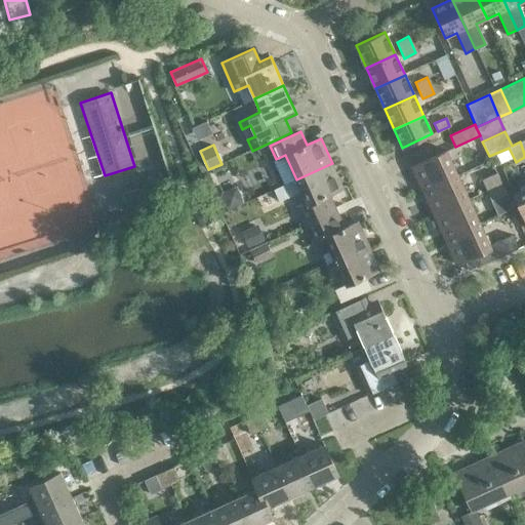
[(447,151),(411,167),(421,190),(422,192),(458,175),(457,174),(447,151)]
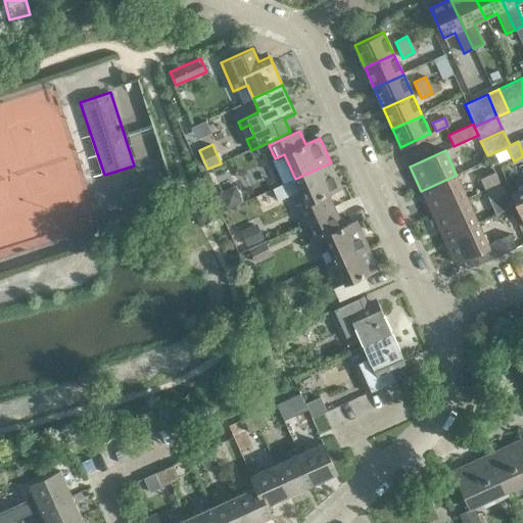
[(341,186),(331,162),(295,179),(273,189),(278,201),(300,191),(305,203),(296,207),(302,221),(334,207),(327,193),(341,186)]
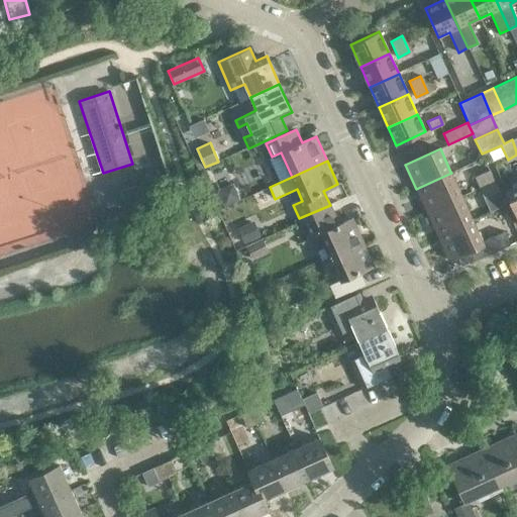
[(484,199),(499,193),(489,171),(475,178),(484,199)]
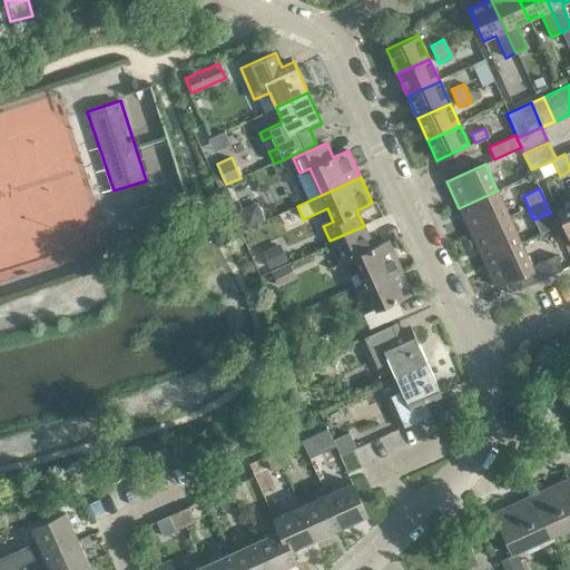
[(498,190),(459,208),(470,235),(509,217),(498,190)]
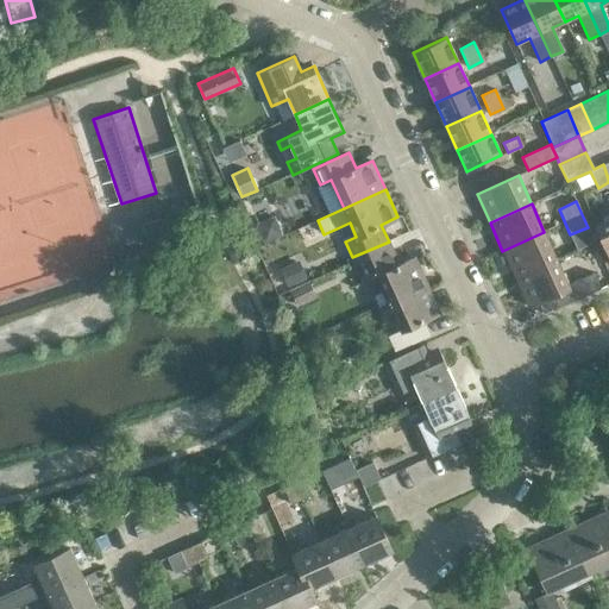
[(257,227),(265,246),(283,237),(275,219),(257,227)]
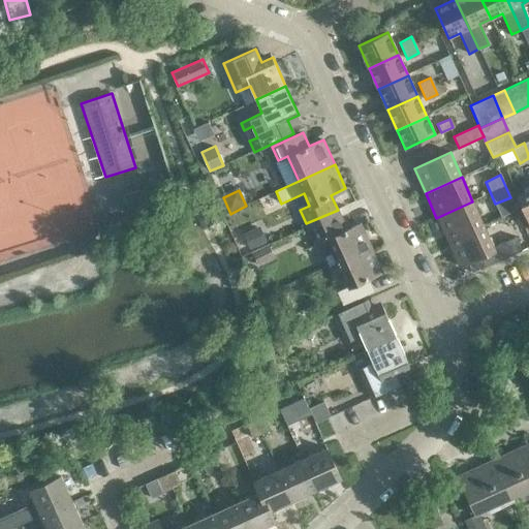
[(528,221),(528,190),(517,196),(528,221)]
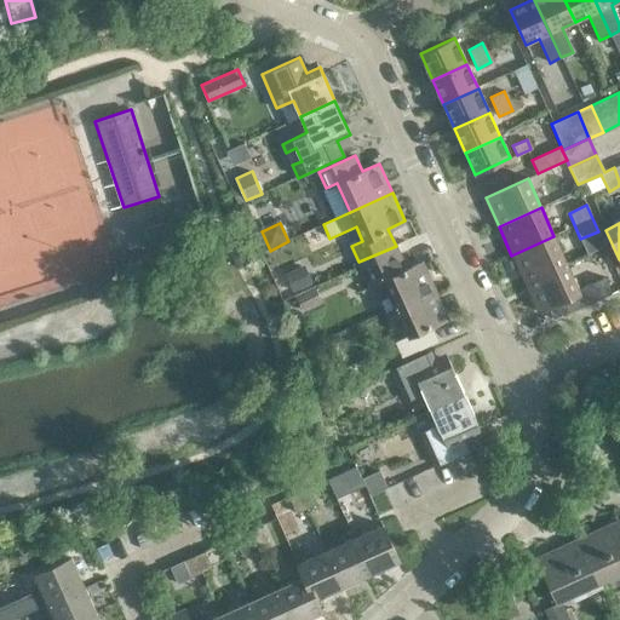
[(554,236),(511,256),(524,283),(567,264),(554,236)]
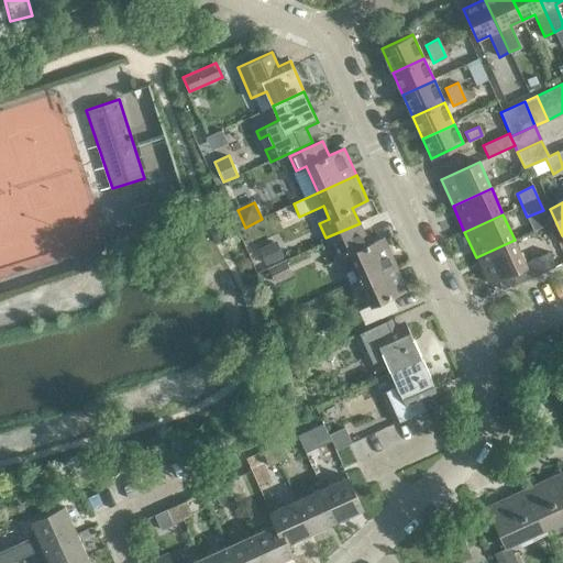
[(351,285),(360,280),(393,266),(388,256),(393,255),(385,239),(370,246),(362,231),(330,245),(337,261),(349,255),(355,271),(346,275),(351,285)]
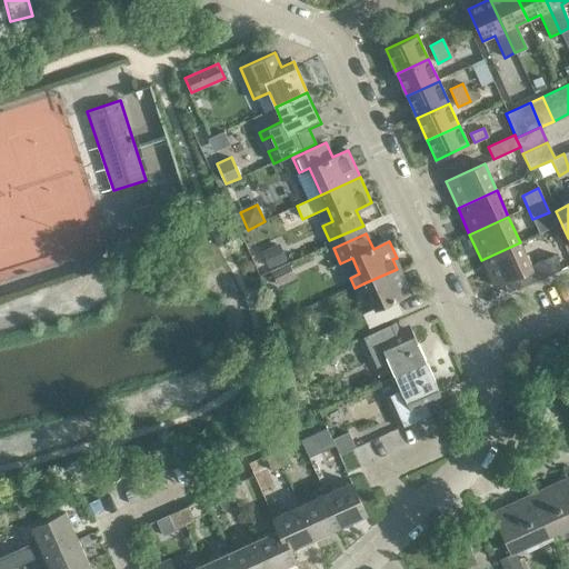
[(261,251),(271,272),(289,263),(291,262),(281,241),(261,251)]
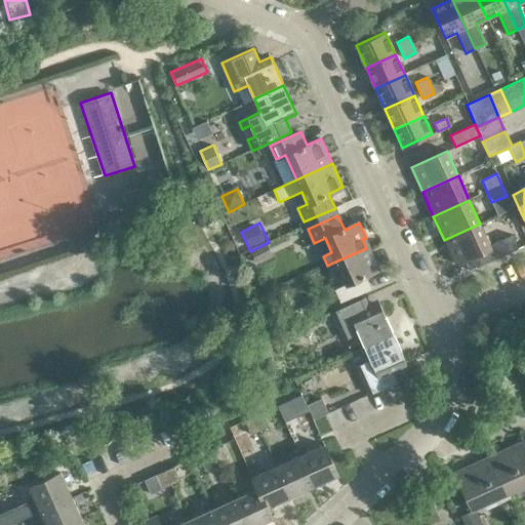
[(480,224),(444,240),(455,265),(472,257),(477,269),(515,251),(510,240),(491,248),(480,224)]
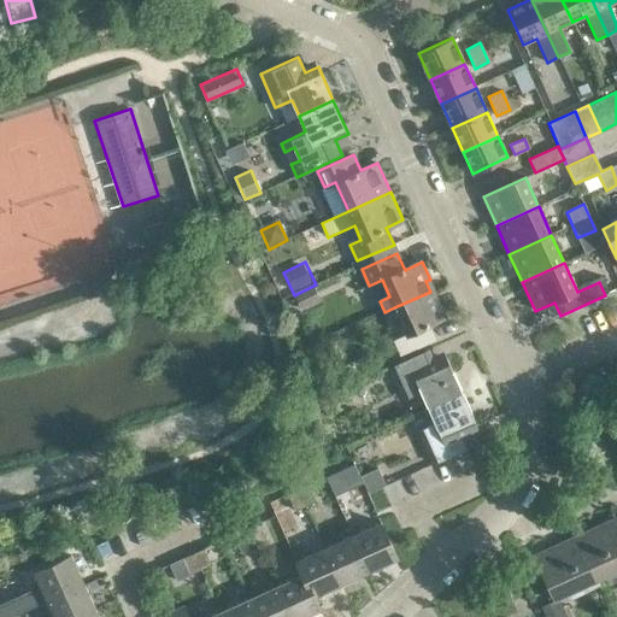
[(321,300),(313,286),(294,295),(300,310),(321,300)]
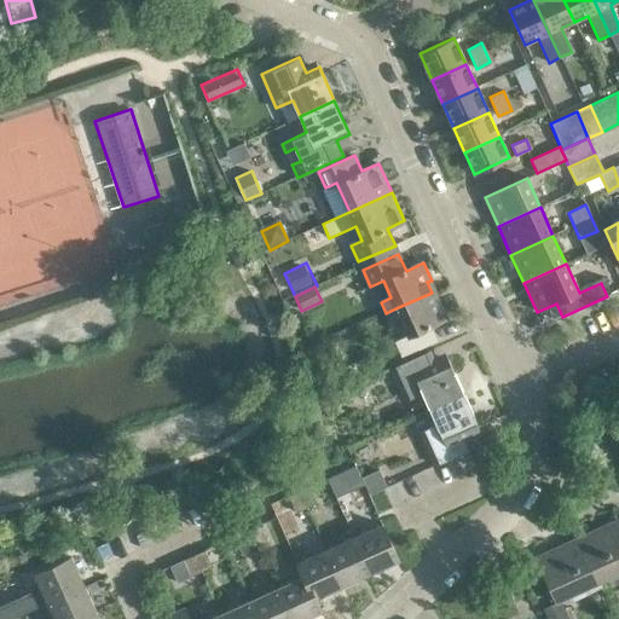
[(432,327),(449,318),(440,299),(435,301),(432,293),(395,308),(408,336),(395,341),(403,358),(438,342),(432,327)]
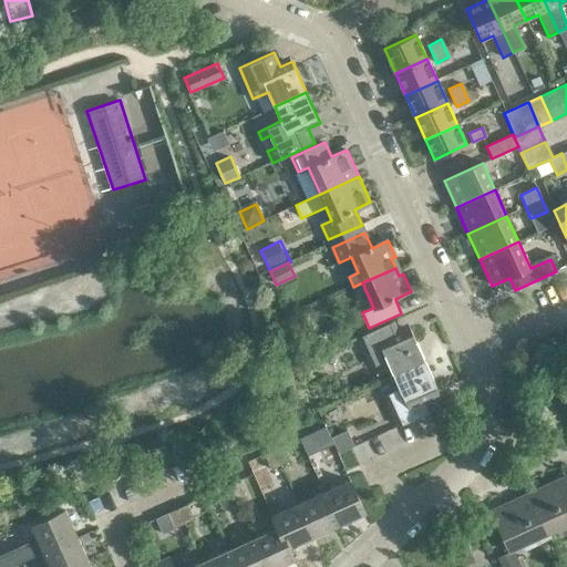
[(388,362),(394,375),(424,361),(411,331),(400,336),(393,322),(359,338),(373,369),(388,362)]
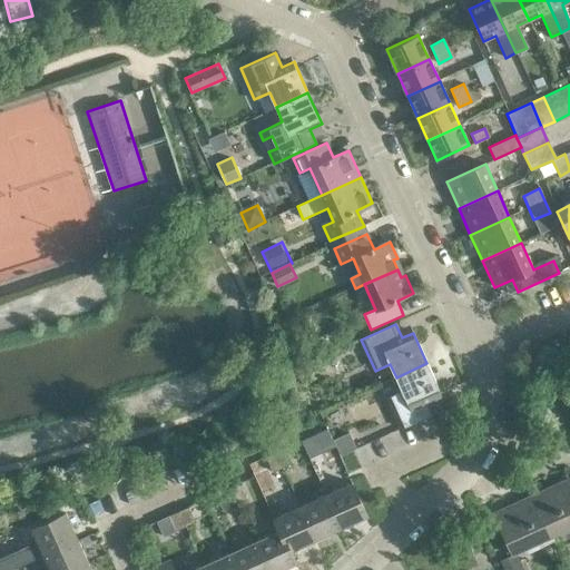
[(429,400),(441,394),(426,363),(396,377),(402,392),(387,399),(401,429),(431,415),(435,413),(429,400)]
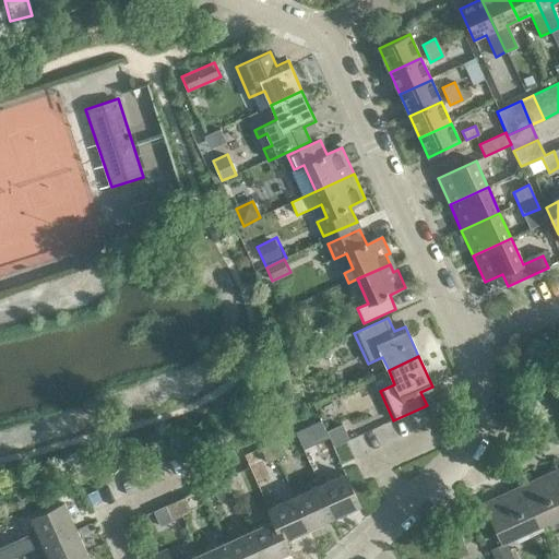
[(311,425),(318,440),(329,436),(321,420),(311,425)]
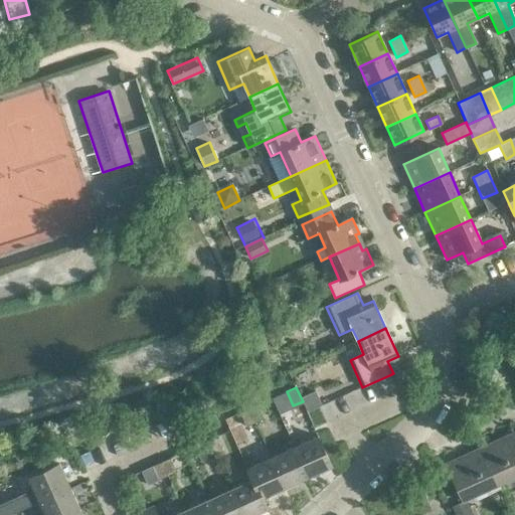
[(259,404),(249,408),(255,422),(265,418),(259,404)]
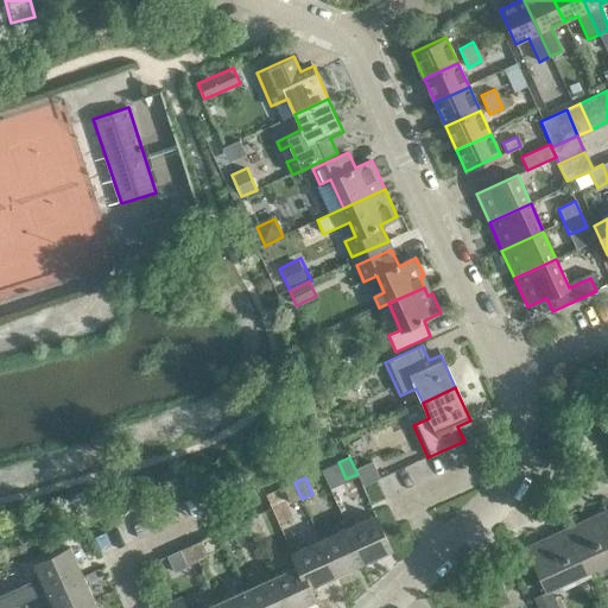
[(302,499),(295,482),(284,487),(291,504),(302,499)]
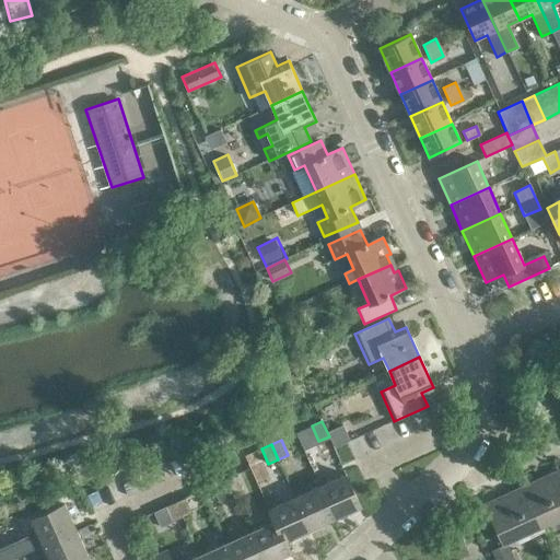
[(541,526),(559,517),(559,469),(524,487),(541,526)]
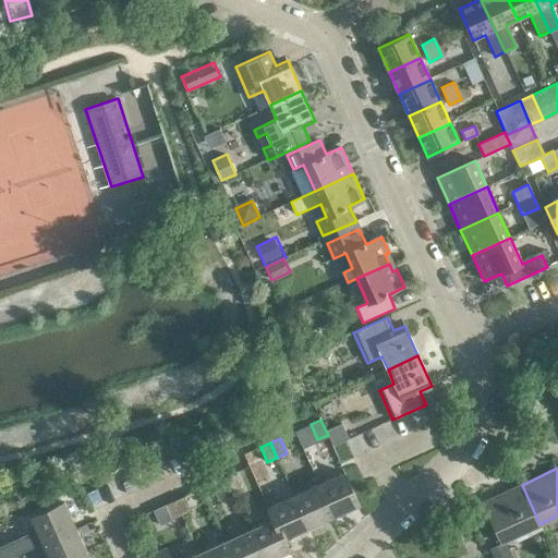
[(234,473),(226,477),(232,493),(242,488),(234,473)]
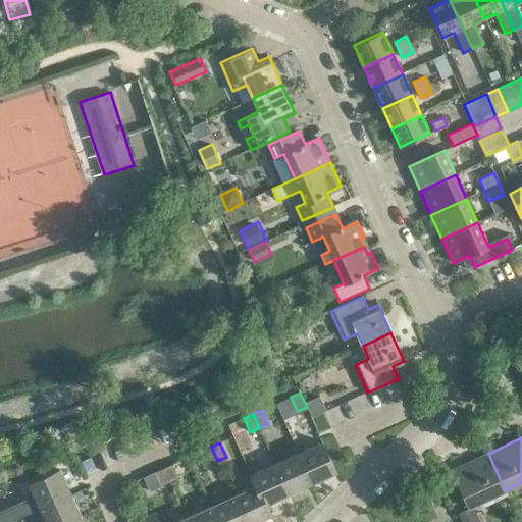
[(322,444),(298,454),(312,484),(335,473),(322,444)]
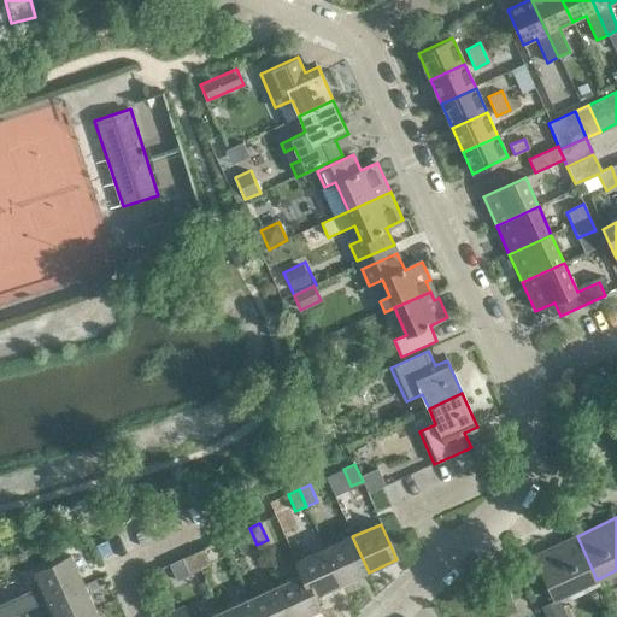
[(257,545),(250,528),(238,533),(246,550),(257,545)]
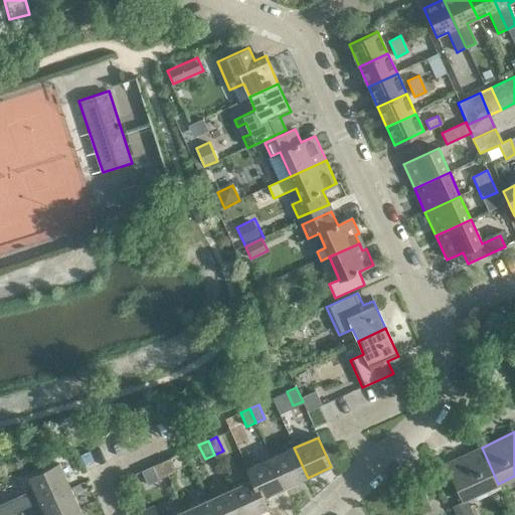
[(308,478),(294,448),(272,458),(286,488),(308,478)]
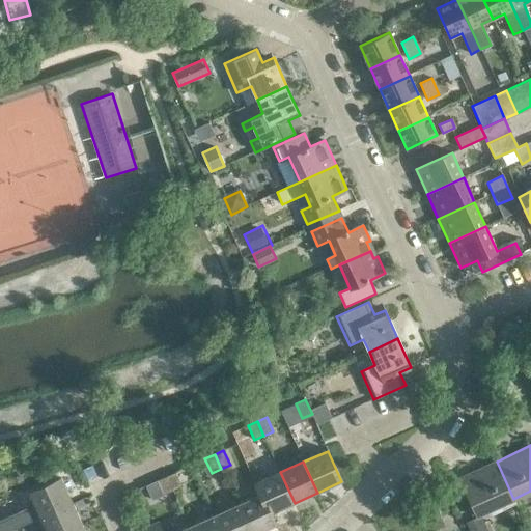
[(513,499),(497,462),(459,478),(477,515),(513,499)]
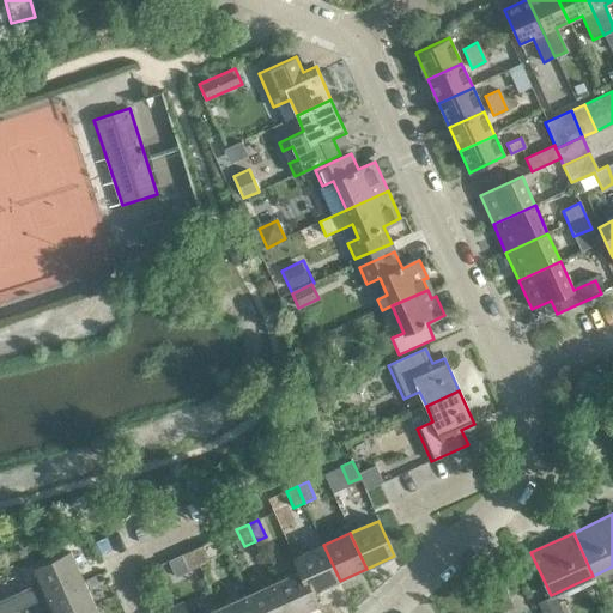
[(202,545),(192,550),(200,566),(211,562),(202,545)]
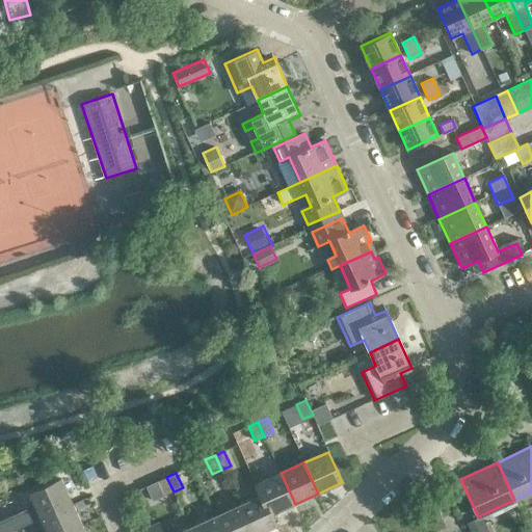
[(295,504),(281,473),(257,484),(262,497),(275,527),(277,526),(272,514),(295,504)]
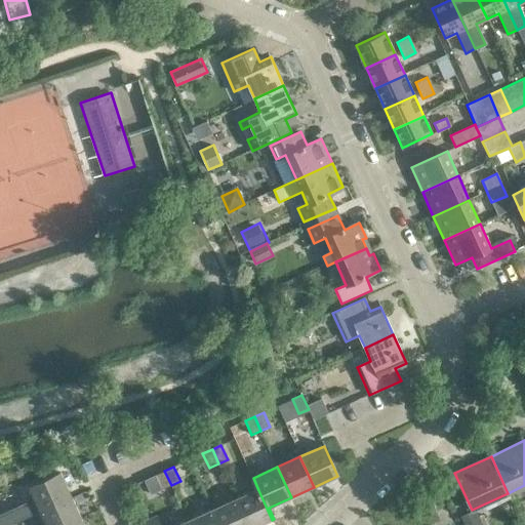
[(162,489),(171,485),(164,471),(156,475),(162,489)]
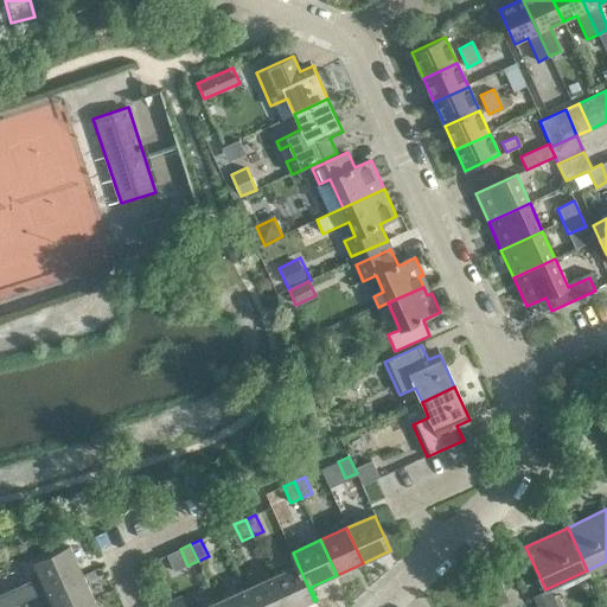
[(43,579),(49,592),(84,576),(71,548),(36,563),(43,579)]
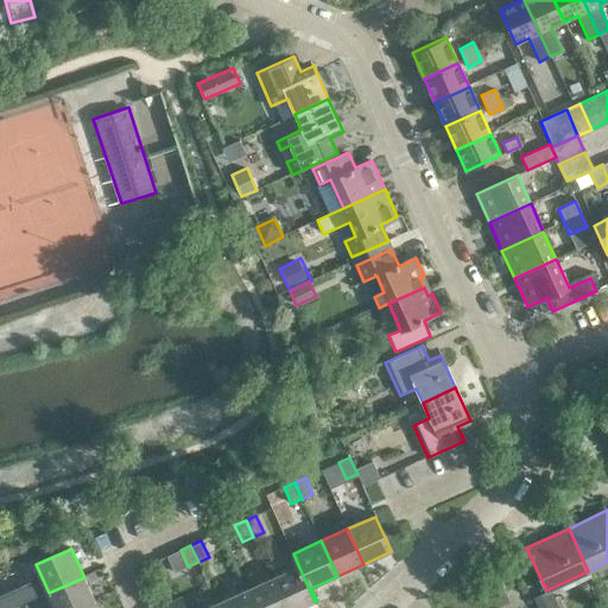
[(299,568),(272,580),(285,607),(301,607),(315,602),(299,568)]
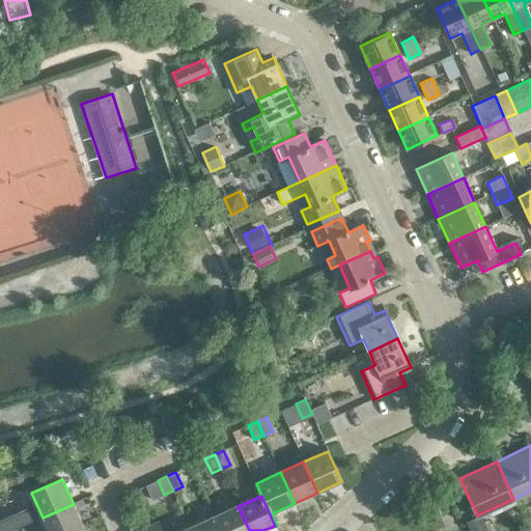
[(79,530),(85,529),(74,504),(43,518),(49,530),(79,530)]
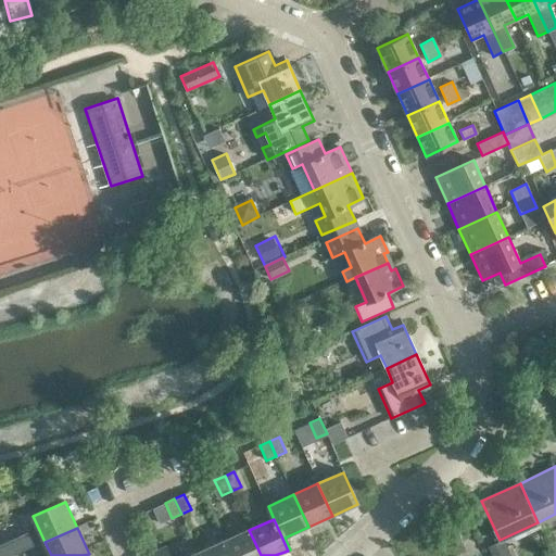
[(0,555),(13,555),(45,542),(39,530),(0,547),(0,555)]
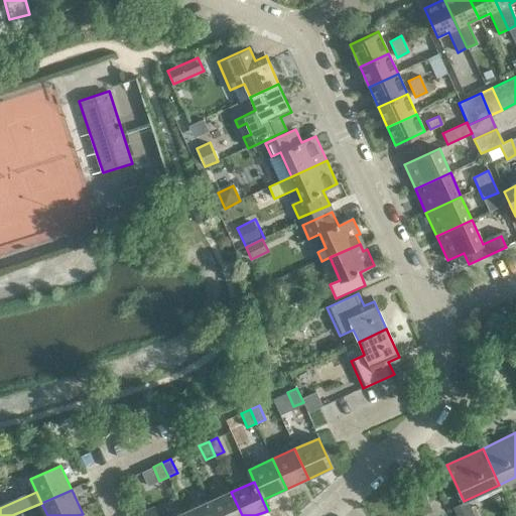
[(242,515),(231,492),(209,502),(214,515),(242,515)]
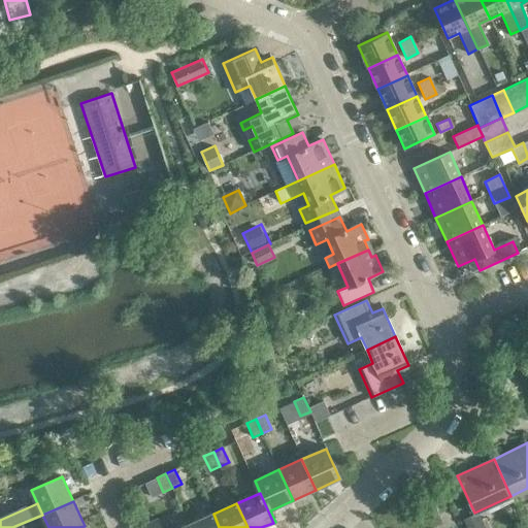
[(219,527),(213,514),(189,525),(190,527),(219,527)]
